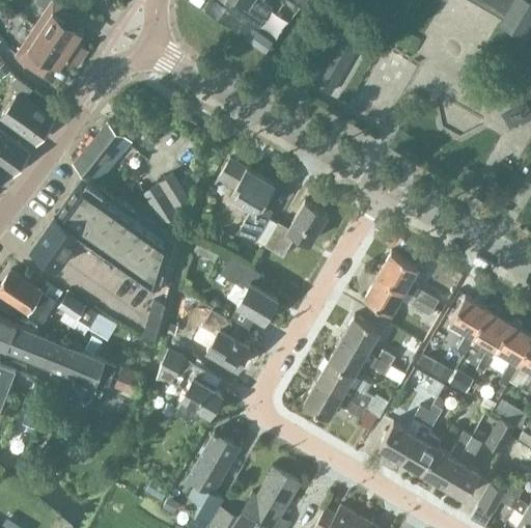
[(54,0),(42,18),(35,28),(81,60),(87,53),(75,45),(83,34),(76,29),(86,16),(54,0)]
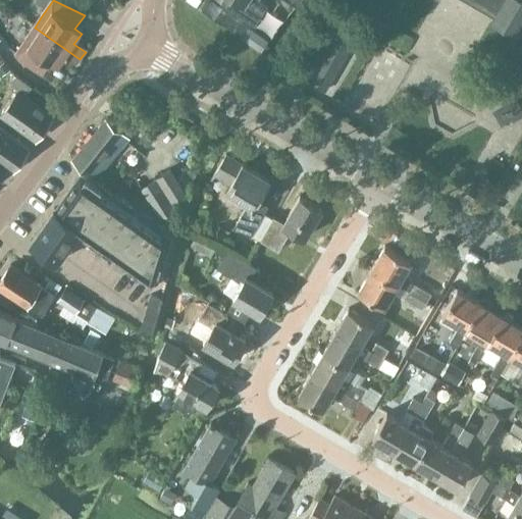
[(236,0),(241,3),(233,13),(256,28),(270,6),(260,0),(236,0)]
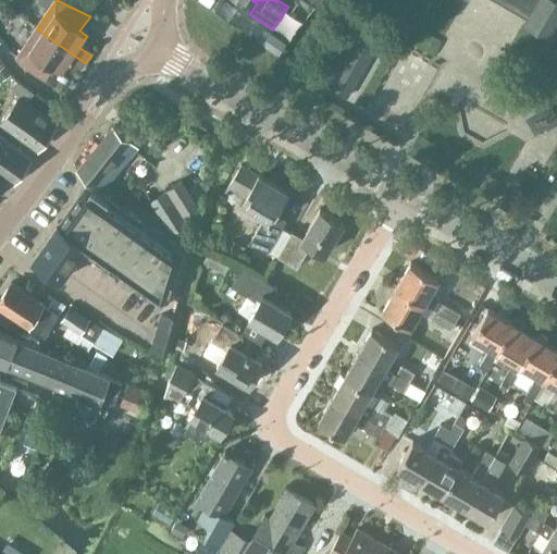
[(556,0),(468,0),(469,1),(469,0),(507,0),(530,13),(524,24),(554,41),(556,36),(556,0)]
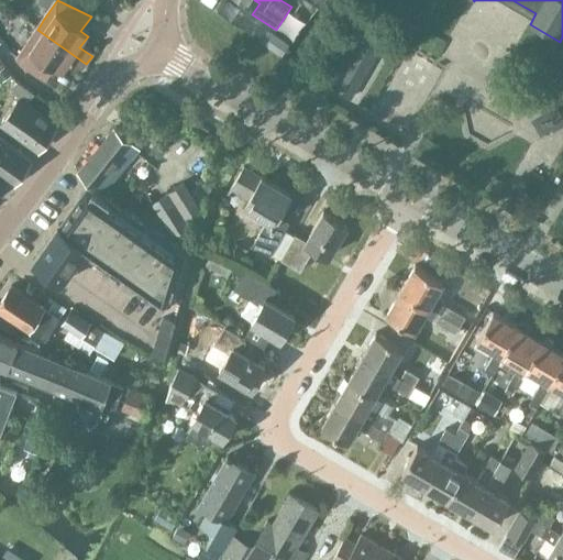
[(80,73),(86,64),(37,30),(31,42),(18,61),(22,66),(46,83),(54,72),(59,76),(68,64),(80,73)]
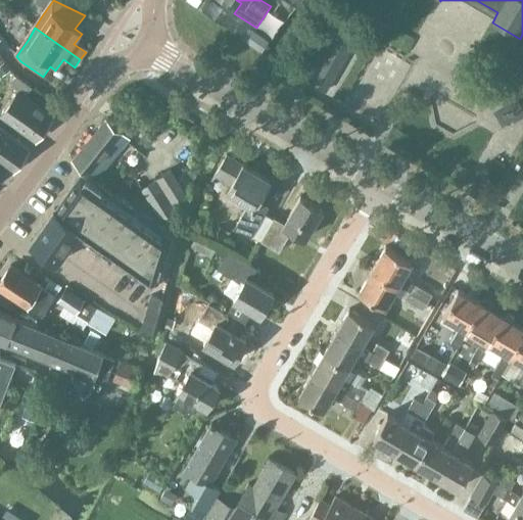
[(359,40),(340,29),(308,84),(327,94),(359,40)]
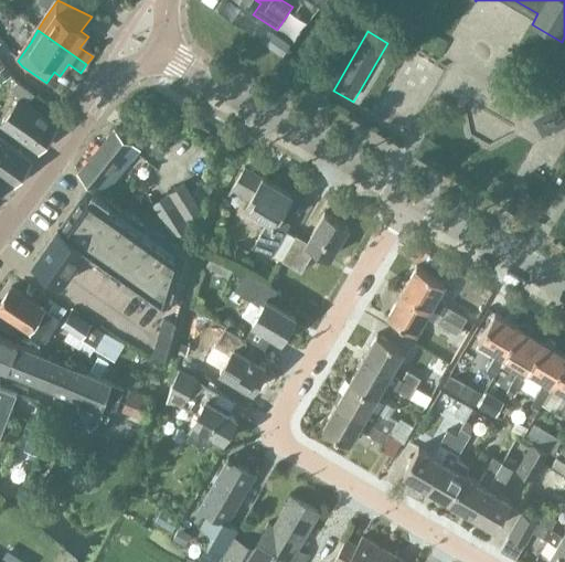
[(283,59),(290,46),(281,41),(274,52),(283,59)]
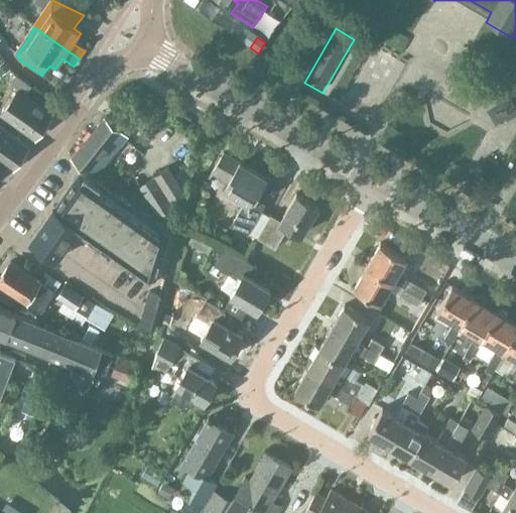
[(9,72),(3,63),(0,66),(0,74),(2,77),(9,72)]
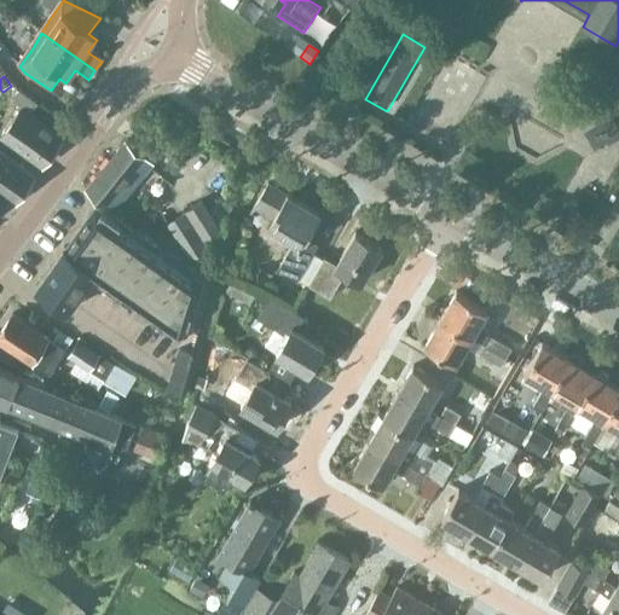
[(18,91),(10,102),(32,116),(39,105),(18,91)]
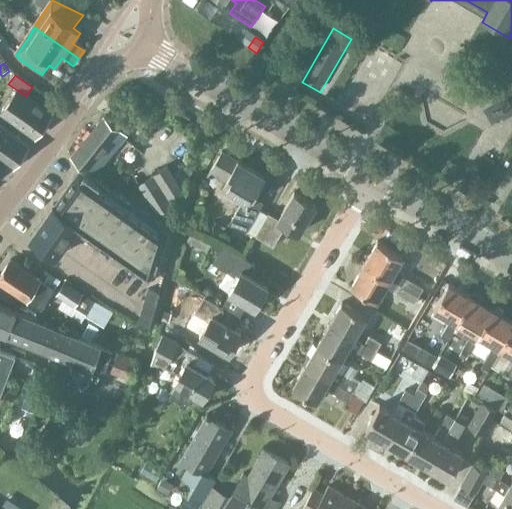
[(35,141),(50,119),(19,94),(16,94),(3,112),(2,117),(35,141)]
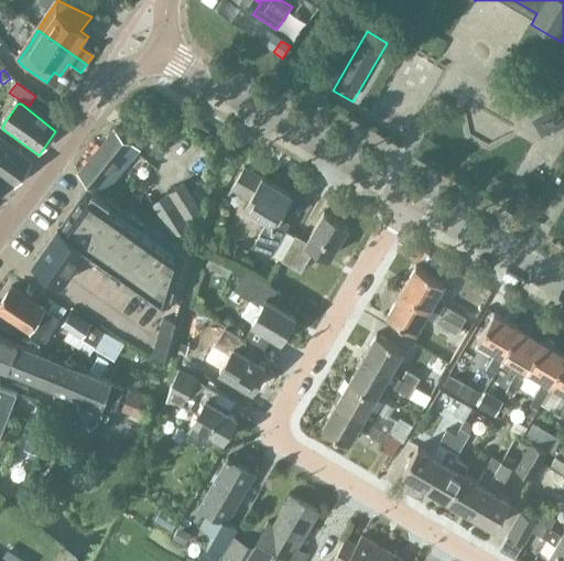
[(139,152),(115,132),(78,177),(102,197),(139,152)]
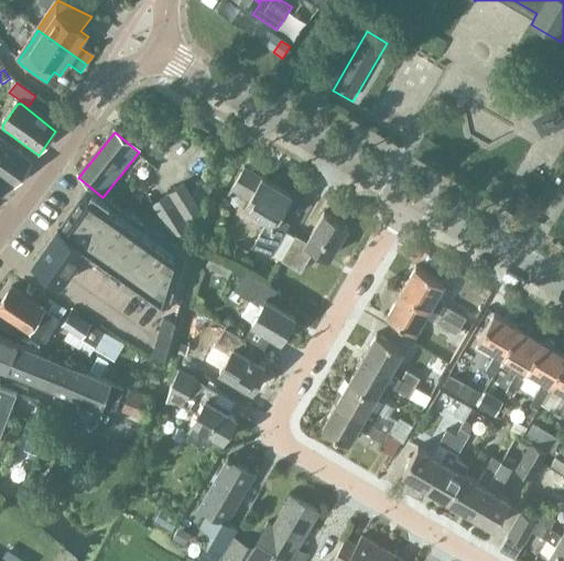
[(0,177),(14,189),(31,165),(0,142),(0,177)]
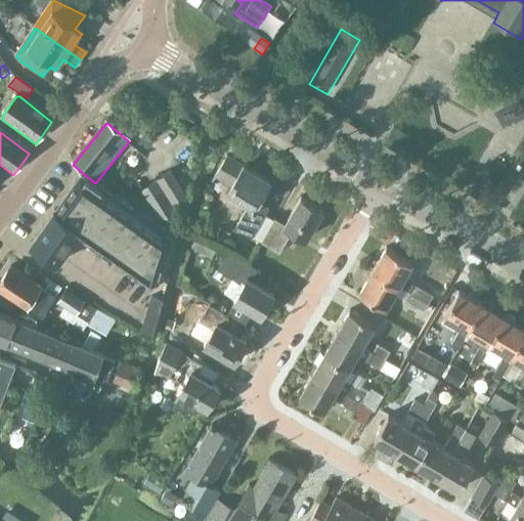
[(235,230),(252,240),(270,209),(259,203),(271,182),(244,166),(243,168),(227,158),(210,186),(226,197),(227,194),(249,208),(235,230)]
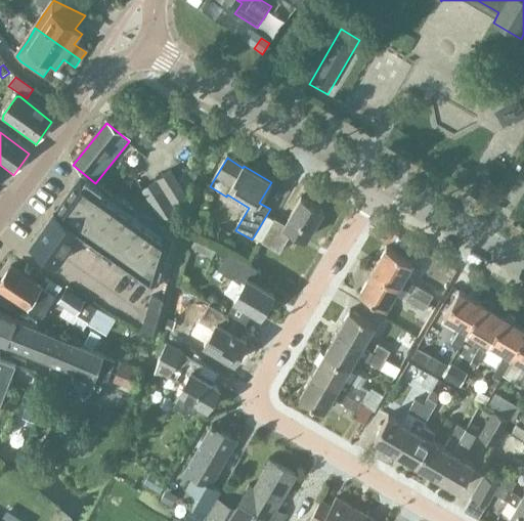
[(171,172),(142,190),(162,222),(191,203),(187,197),(187,196),(186,194),(199,179),(186,170),(178,181),(171,172)]
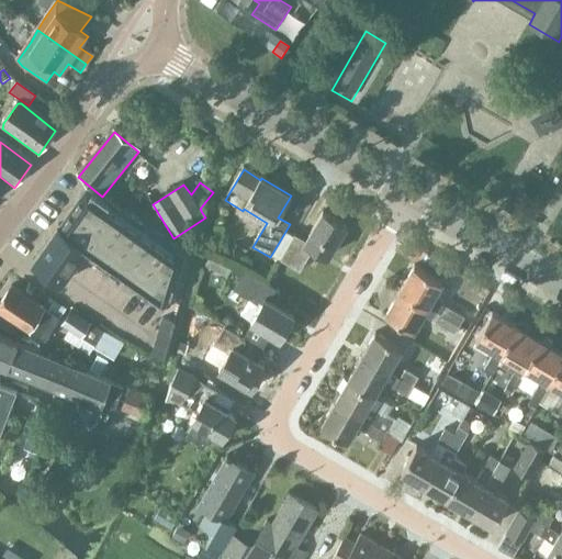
[(87,191),(60,228),(88,248),(82,257),(149,304),(150,304),(164,313),(169,305),(175,288),(181,266),(175,261),(107,212),(110,208),(87,191)]
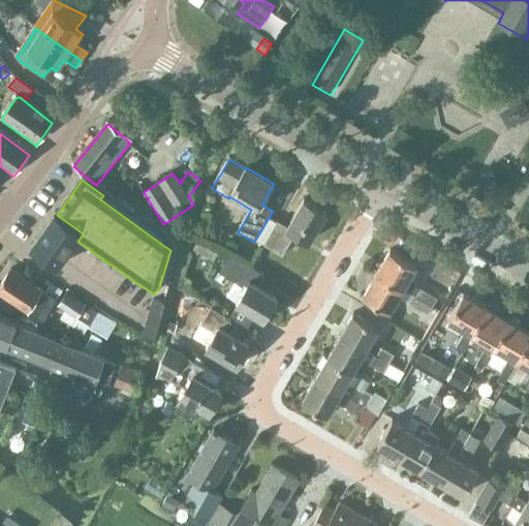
[(294,234),(310,243),(327,215),(304,202),(288,228),(278,223),(265,245),(282,255),(294,234)]
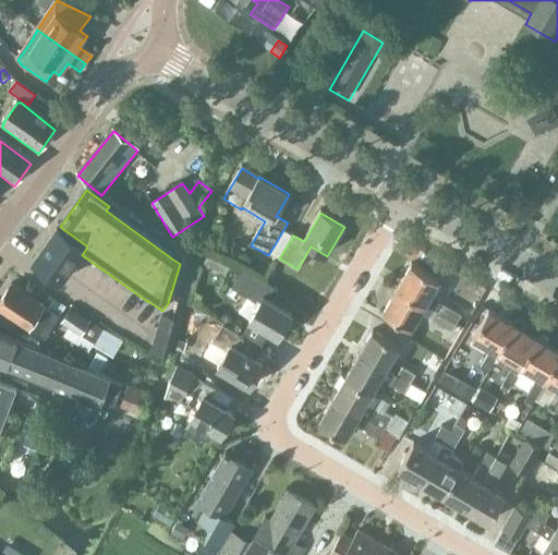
[(85,249),(61,231),(56,227),(28,263),(59,285),(85,249)]
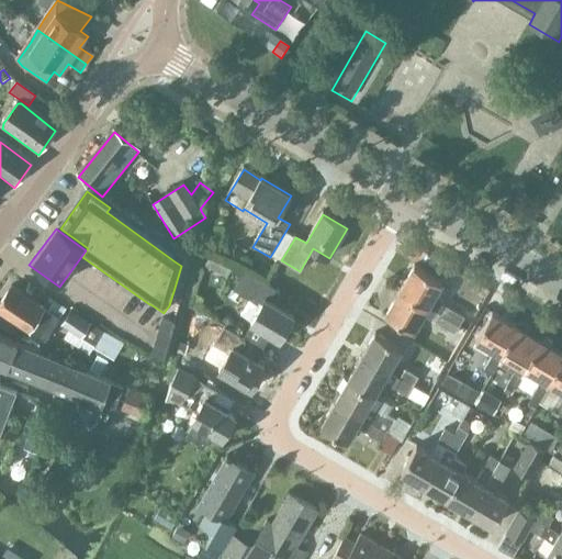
[(211,259),(205,268),(226,279),(231,270),(211,259)]
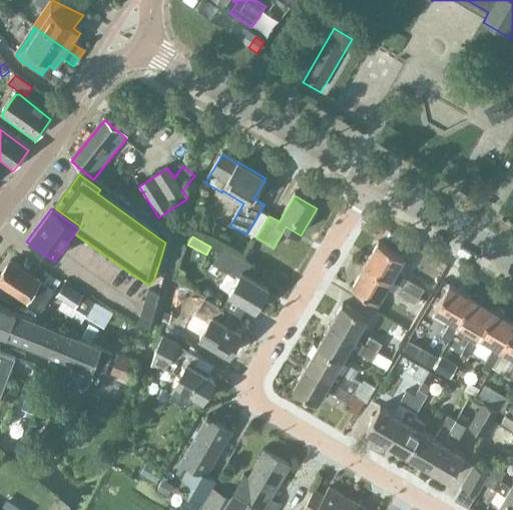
[(379,244),(366,267),(427,303),(431,295),(436,288),(429,284),(425,292),(417,287),(396,275),(404,260),(379,244)]
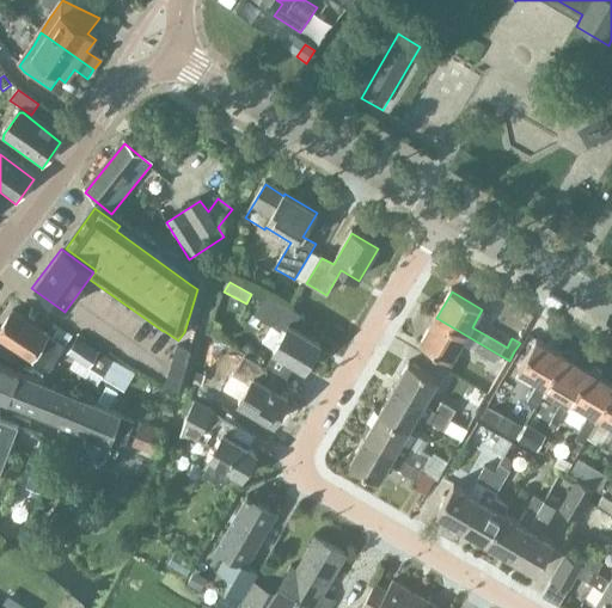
[(298,315),(276,304),(267,298),(255,317),(283,335),(273,352),(305,372),(320,345),(291,329),(298,315)]
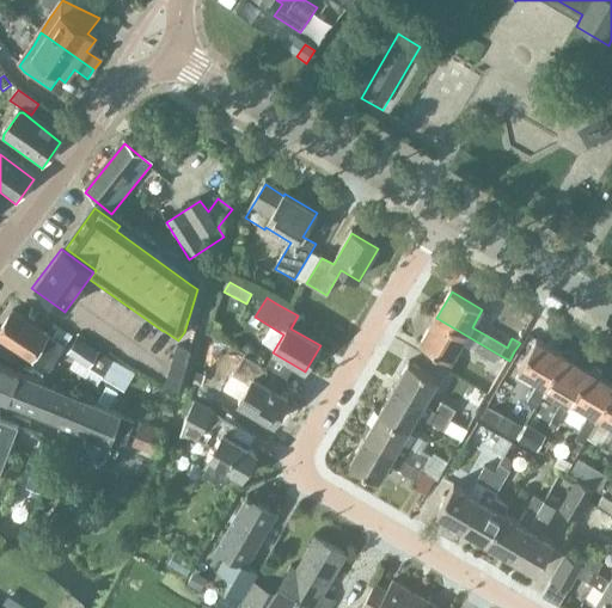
[(12,314),(0,332),(0,343),(49,374),(66,349),(53,341),(12,314)]
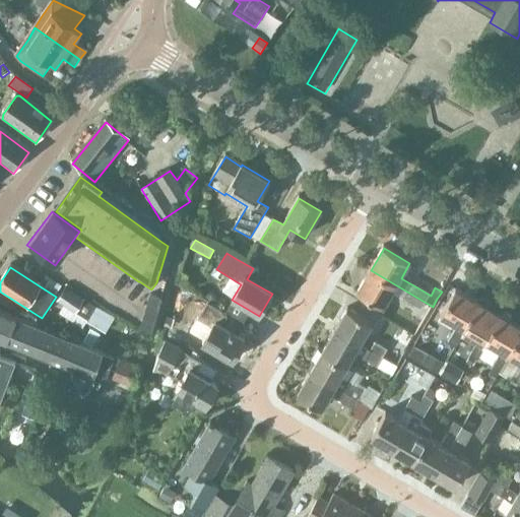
[(371,270),(358,293),(384,308),(392,294),(429,314),(433,307),(371,270)]
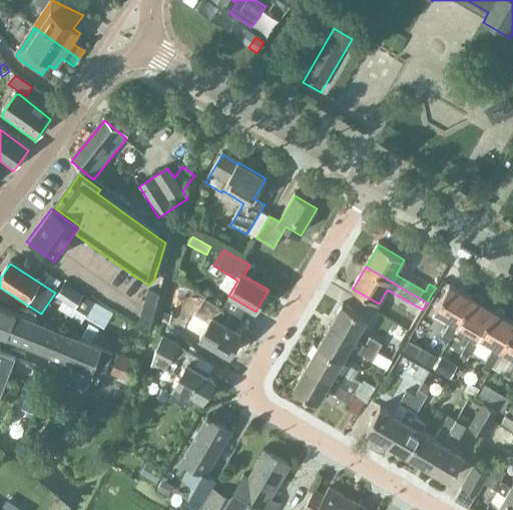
[(65,286),(57,299),(74,310),(83,297),(65,286)]
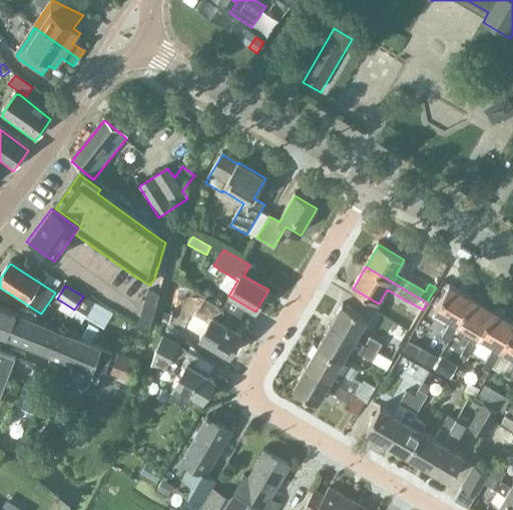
[(442,339),(451,345),(457,335),(461,327),(457,325),(471,299),(450,288),(437,312),(452,321),(442,339)]
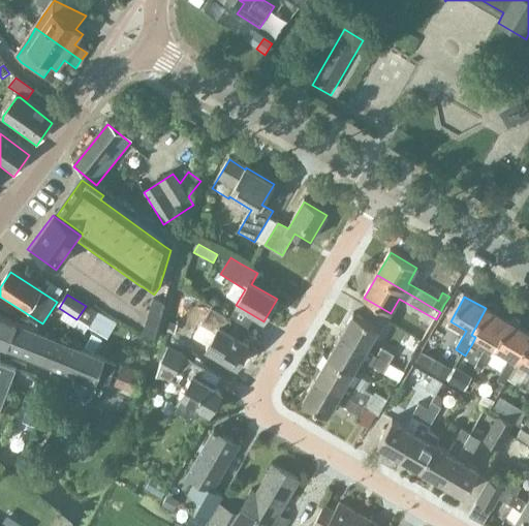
[(152,302),(141,338),(153,341),(164,306),(152,302)]
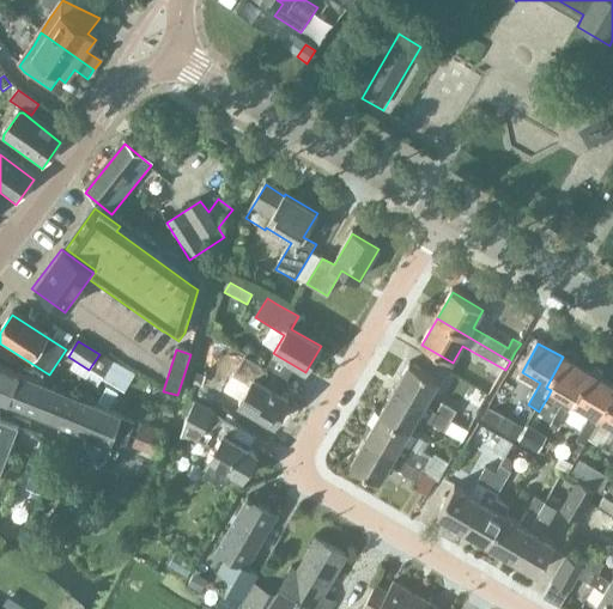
[(551,390),(546,400),(560,408),(553,420),(563,425),(575,403),(570,401),(587,371),(578,366),(582,363),(569,354),(566,359),(563,357),(546,388),(551,390)]
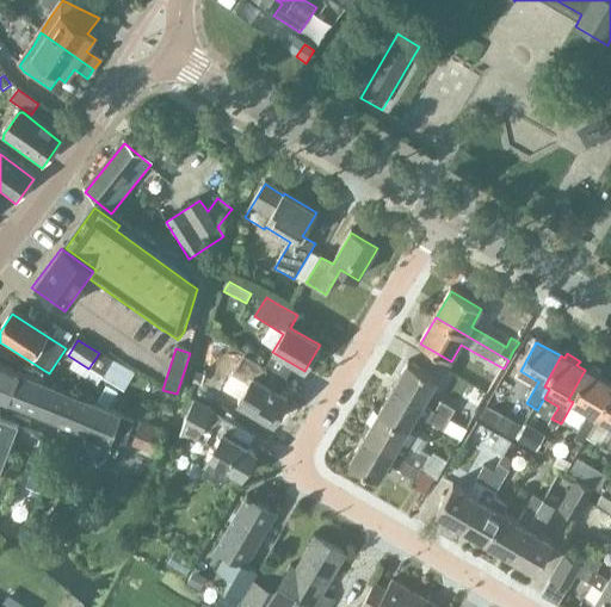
[(247,358),(230,386),(245,395),(239,406),(273,426),(289,400),(281,395),(265,385),(272,372),(265,369),(247,358)]
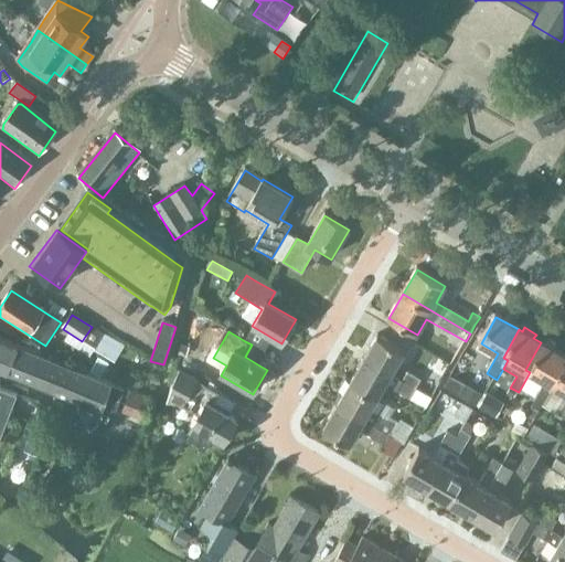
[(96,350),(116,363),(126,348),(105,336),(96,350)]
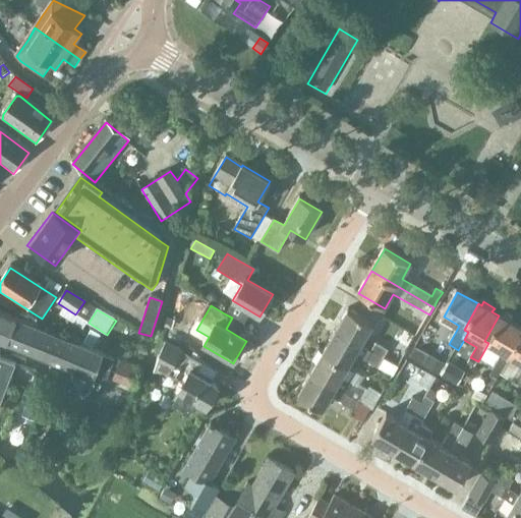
[(349,310),(336,332),(359,346),(372,325),(349,310)]
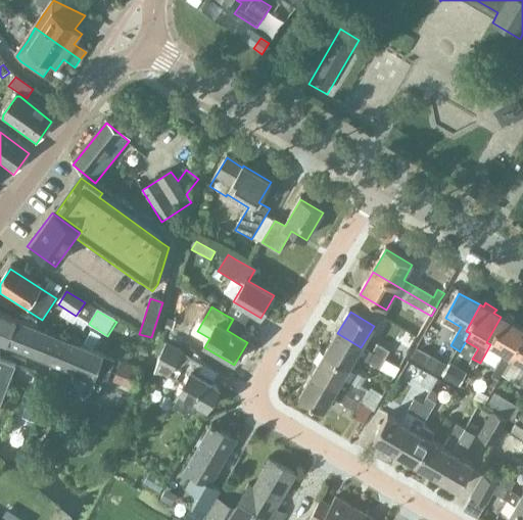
[(494,372),(502,376),(513,358),(509,356),(522,329),(501,317),(486,342),(490,344),(506,352),(494,372)]
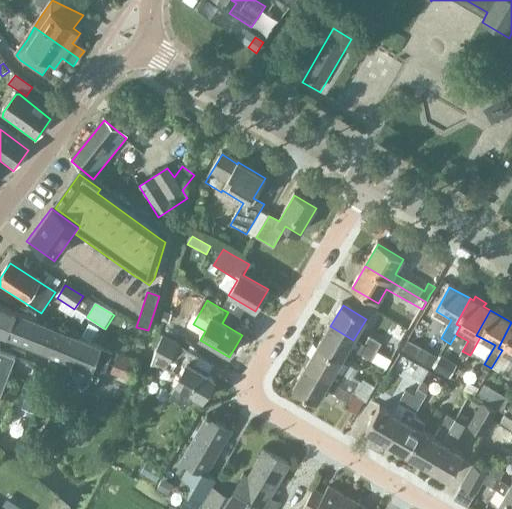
[(0,333),(0,336),(45,355),(54,333),(8,315),(0,333)]
